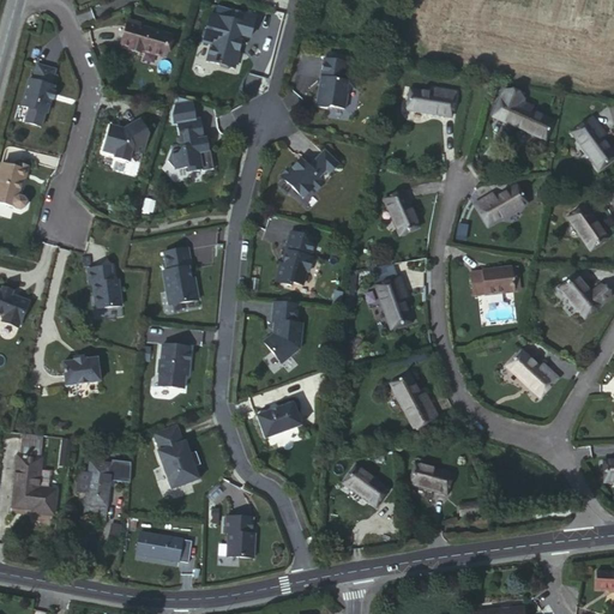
[(226,22),(205,16),(200,32),(199,34),(198,38),(199,41),(198,44),(206,46),(203,61),(212,64),(211,65),(216,66),(217,68),(223,70),(226,68),(230,70),(234,52),(236,42),(238,42),(239,37),(245,38),(251,18),(228,11),(226,22)]
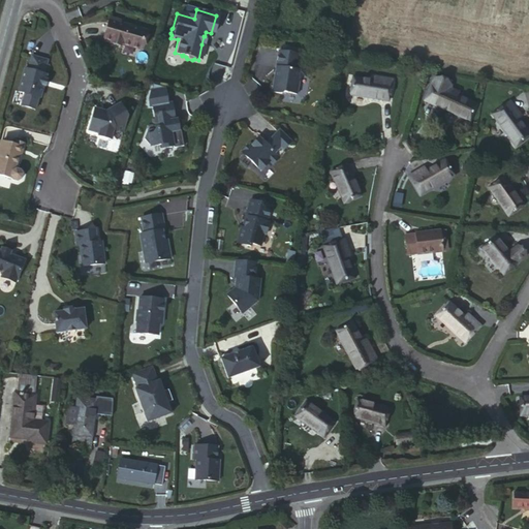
[(101,37),(109,39),(119,42),(137,48),(143,29),(117,22),(106,19),(101,37)]
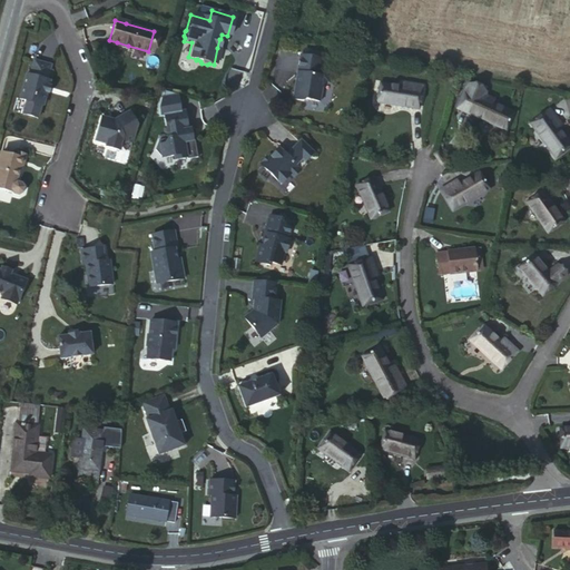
[(325,57),(304,53),(297,98),(307,100),(311,98),(323,100),(325,86),(332,78),(327,75),(323,74),(325,57)]
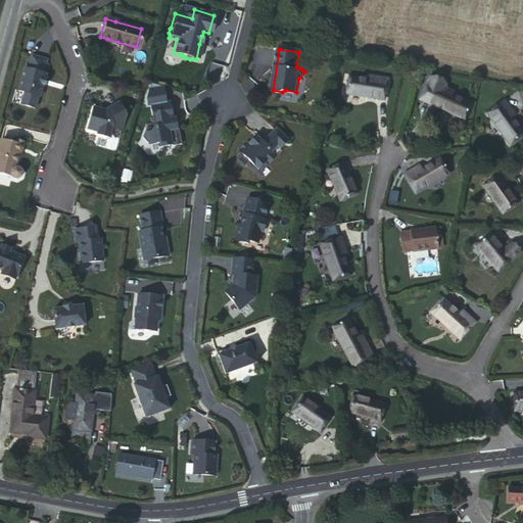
[(45,57),(29,53),(26,65),(21,65),(14,89),(20,91),(17,102),(32,106),(35,95),(37,95),(40,84),(42,84),(44,78),(43,78),(44,73),(40,72),(45,57)]
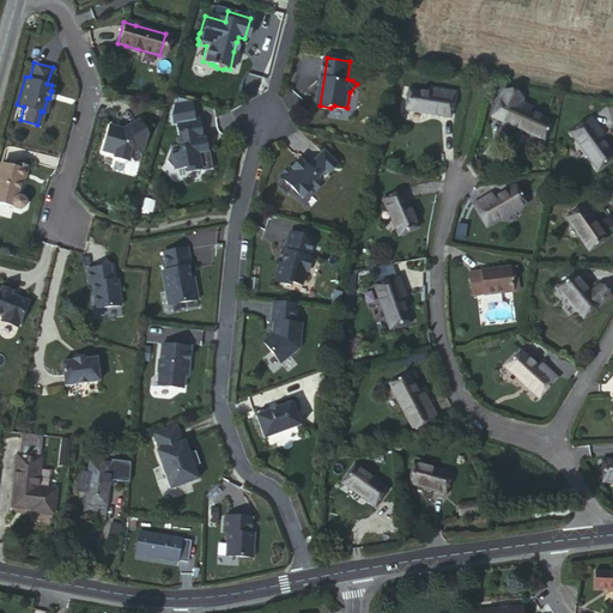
[(437,96),(431,95),(410,91),(406,111),(449,117),(453,93),(438,90),(437,96)]
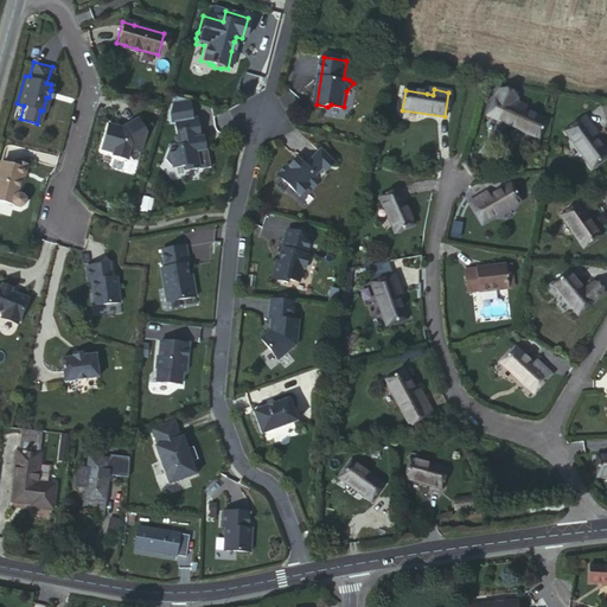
[(486,115),(498,120),(500,115),(508,100),(516,103),(518,98),(498,90),(486,115)]
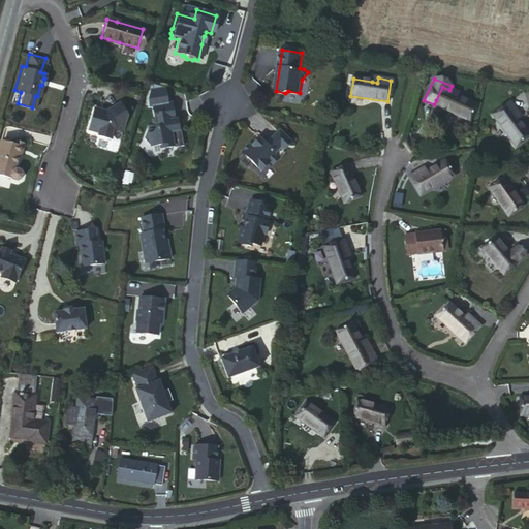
[(439,101),(437,106),(469,121),(475,104),(457,97),(452,95),(454,92),(449,90),(442,87),(436,100),(439,101)]
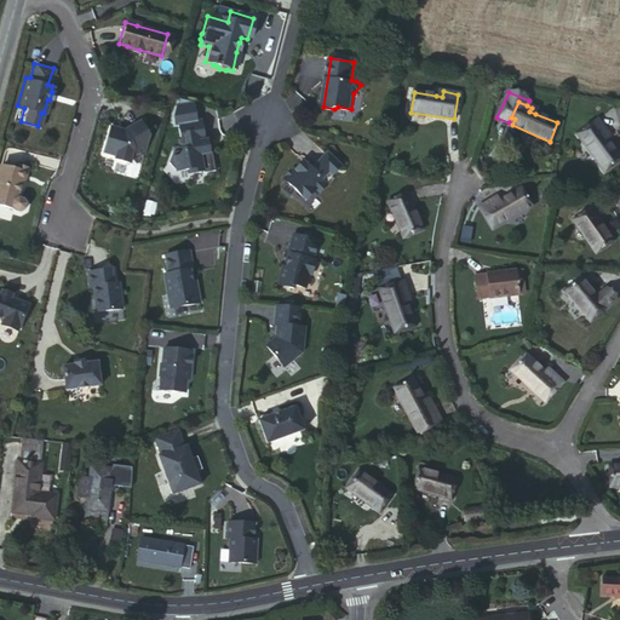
[(119,127),(108,125),(102,150),(113,154),(116,158),(127,161),(131,149),(141,151),(145,132),(137,118),(119,128),(119,127)]
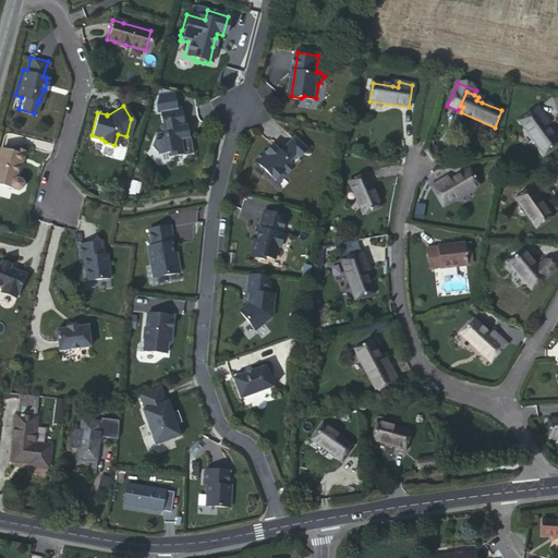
[(542,121),(546,119),(538,108),(520,121),(544,154),(557,143),(545,125),(542,121)]
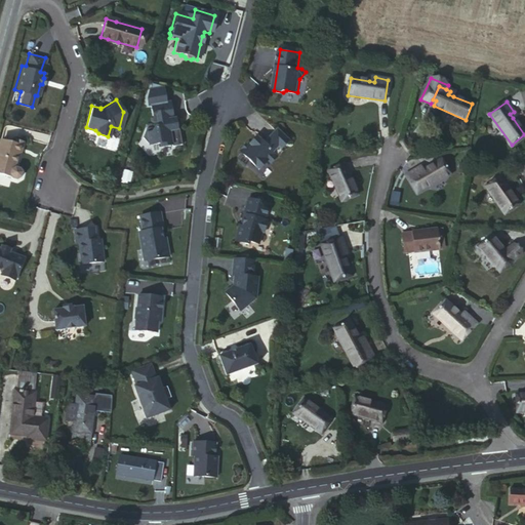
[(171,103),(153,107),(156,123),(161,123),(162,128),(149,130),(145,138),(151,146),(162,144),(162,148),(173,146),(173,148),(184,146),(180,130),(171,131),(170,126),(175,125),(171,103)]
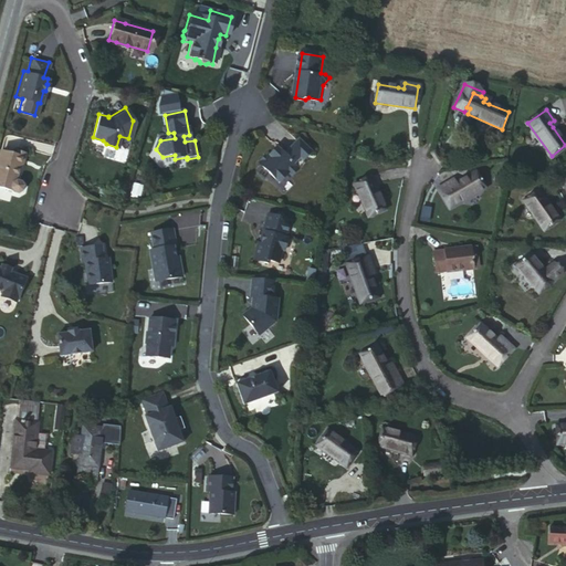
[(184,136),(185,142),(192,140),(190,129),(188,129),(189,135),(184,136)]
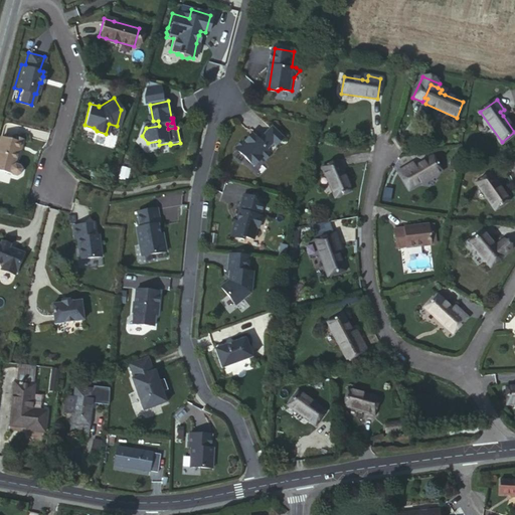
[(286,147),(292,141),(281,129),(267,143),(259,143),(255,145),(254,143),(252,141),(243,149),(262,168),(269,162),(272,164),(288,149),(286,147)]
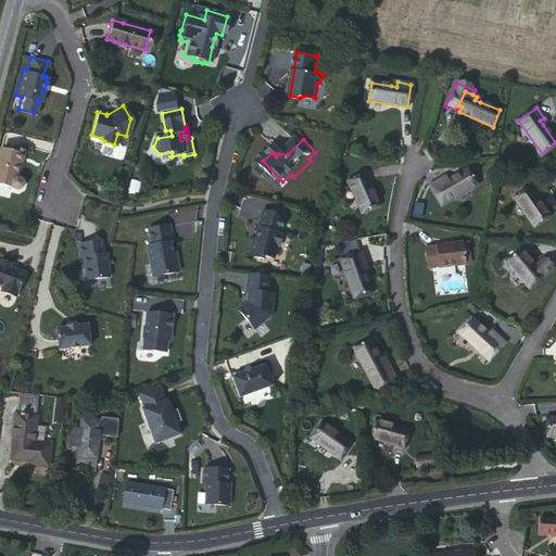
[(20,155),(22,155),(23,150),(14,147),(13,151),(0,148),(0,185),(10,188),(10,189),(15,190),(20,188),(21,184),(19,179),(14,177),(19,161),(20,155)]
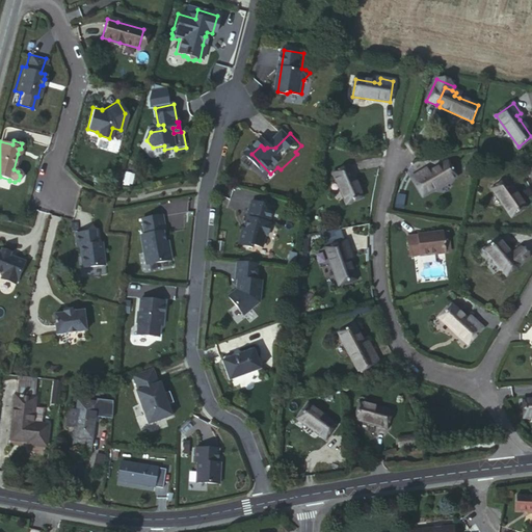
[(275,148),(270,141),(263,148),(264,150),(267,148),(275,148)]
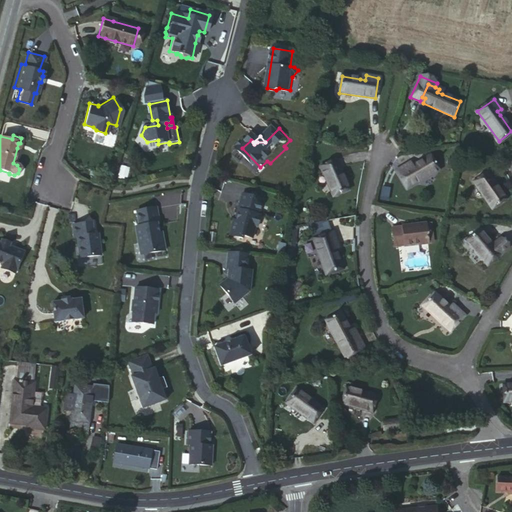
[(409,169),(406,165),(397,171),(407,189),(439,170),(430,156),(412,167),(409,169)]
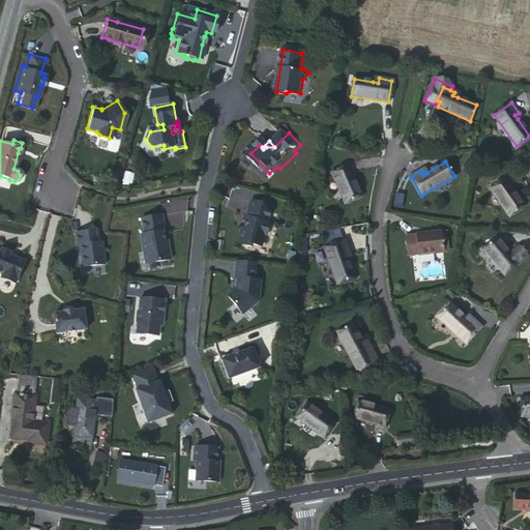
[(347,166),(332,173),(345,203),(360,196),(347,166)]
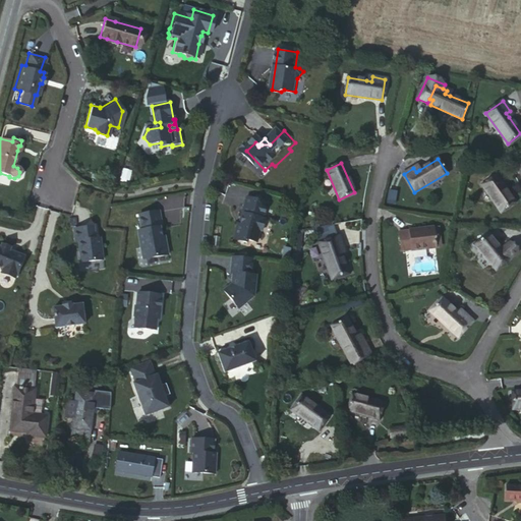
[(496,176),(481,186),(501,213),(515,203),(496,176)]
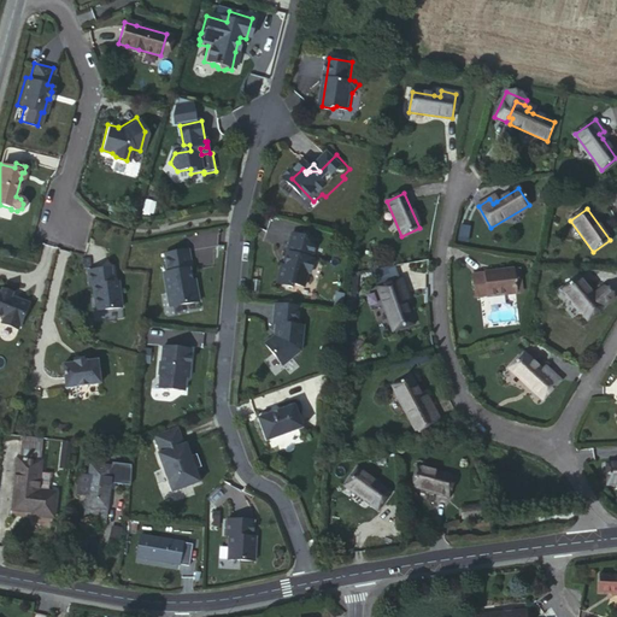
[(281,266),(275,285),(291,289),(292,285),(303,288),(306,275),(309,275),(313,262),(311,260),(317,242),(292,234),(286,253),(288,254),(285,268),(281,266)]
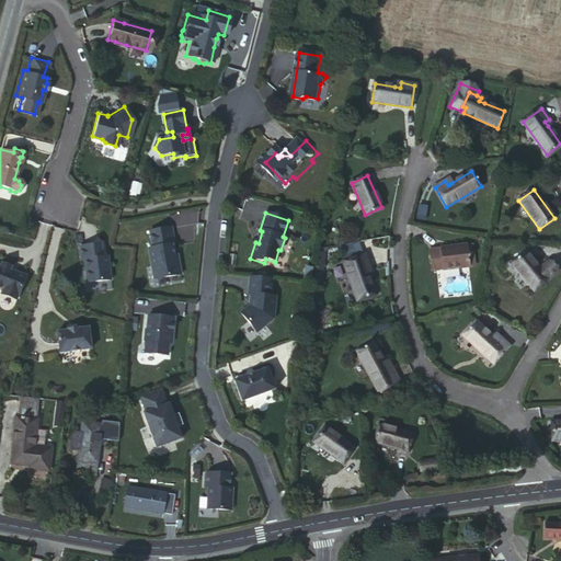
[(167,227),(146,231),(148,248),(144,248),(149,278),(176,274),(173,254),(170,255),(168,245),(170,244),(167,227)]
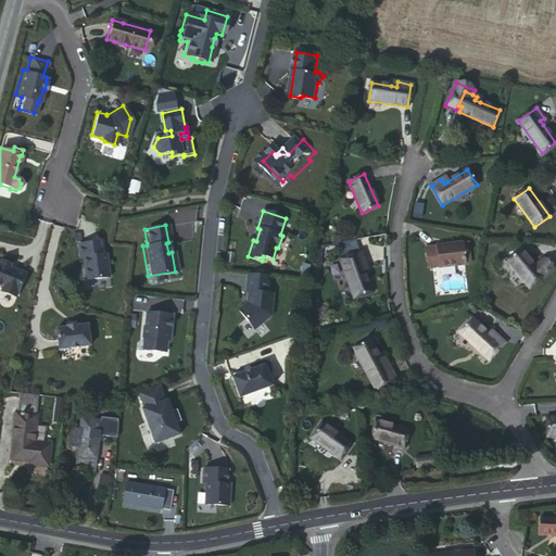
[(98,240),(77,242),(78,255),(81,255),(84,277),(108,274),(105,252),(99,253),(98,240)]
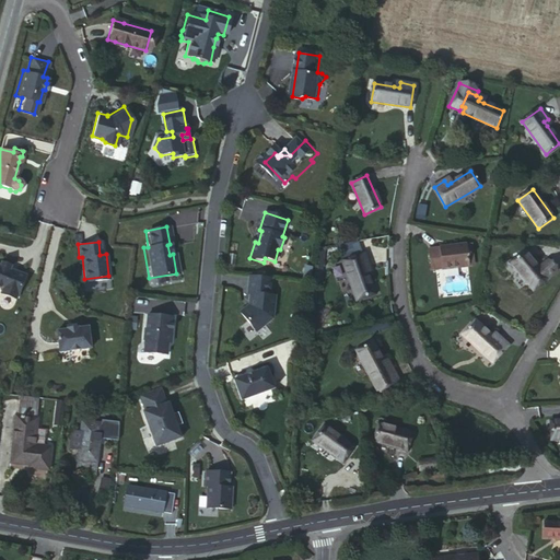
[(440,248),(429,249),(431,269),(442,268),(442,269),(468,266),(467,258),(465,244),(440,247),(440,248)]
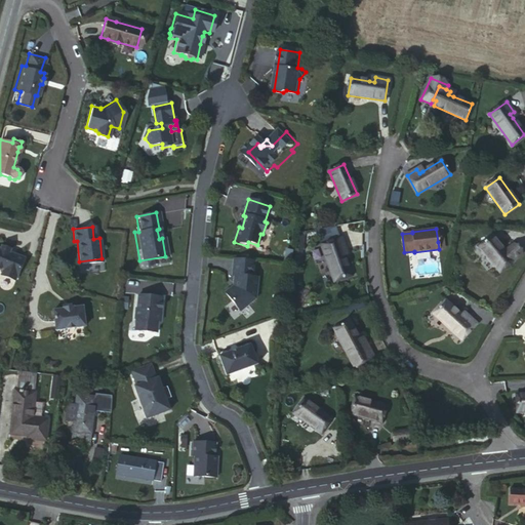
[(512,260),(505,251),(491,236),(478,247),(499,273),(512,260)]
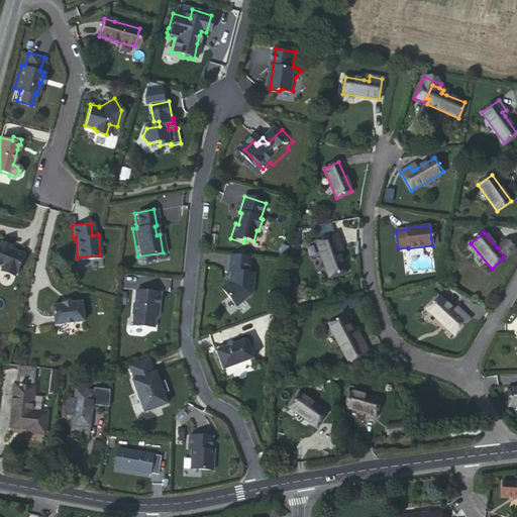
[(344,272),(338,251),(336,247),(340,246),(336,234),(317,241),(329,277),(344,272)]
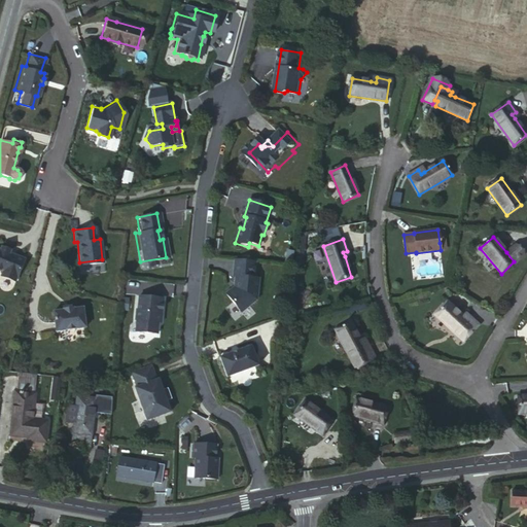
[(0,269),(3,270),(2,272),(16,277),(23,257),(9,252),(10,250),(1,246),(0,249),(0,248),(0,269)]
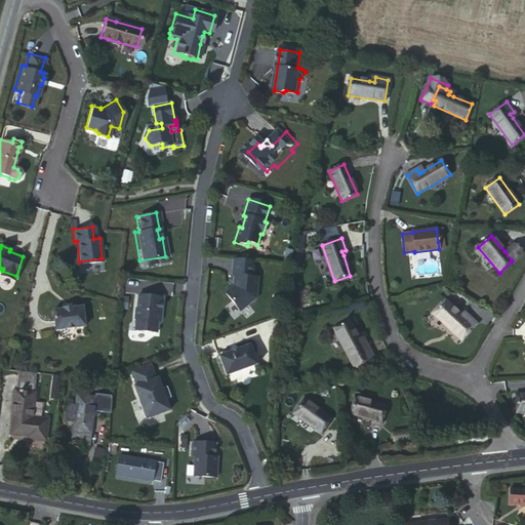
[(512,245),(505,251),(512,260),(520,254),(512,245)]
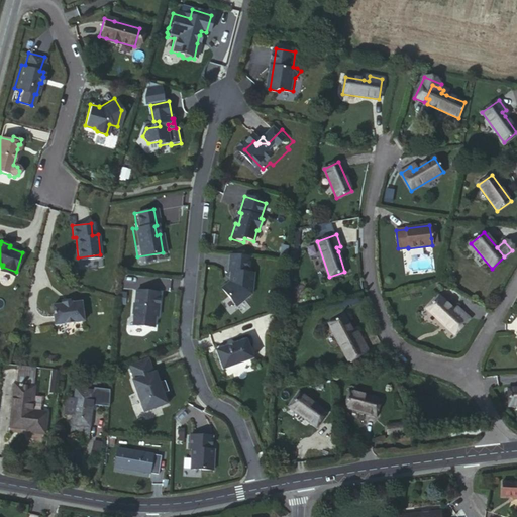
[(269,259),(271,250),(255,248),(254,256),(269,259)]
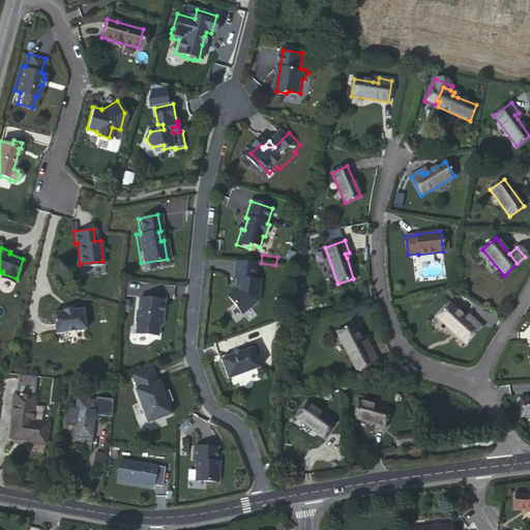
[(264,264),(236,261),(235,277),(239,277),(238,288),(236,288),(228,295),(246,308),(266,301),(268,281),(263,280),(264,264)]
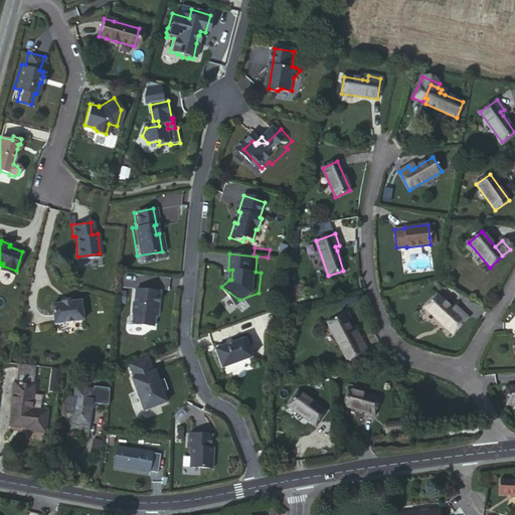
[(157,314),(158,291),(134,289),(134,302),(132,302),(131,312),(133,312),(132,323),(153,325),(154,314),(157,314)]
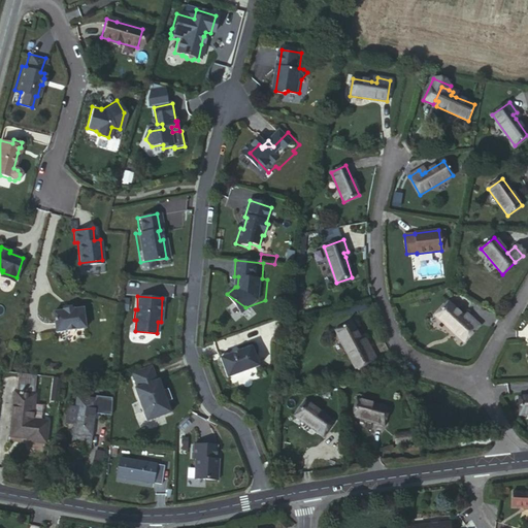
[(466,321),(463,319),(447,303),(436,316),(465,341),(479,326),(469,318),(466,321)]
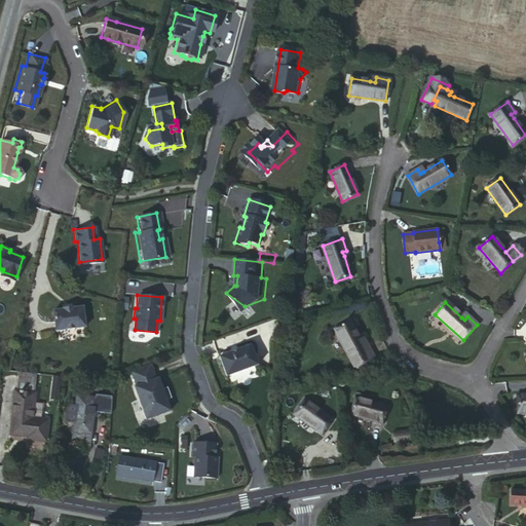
[(63,309),(52,310),(55,330),(84,326),(81,306),(72,307),(72,305),(62,306),(63,309)]
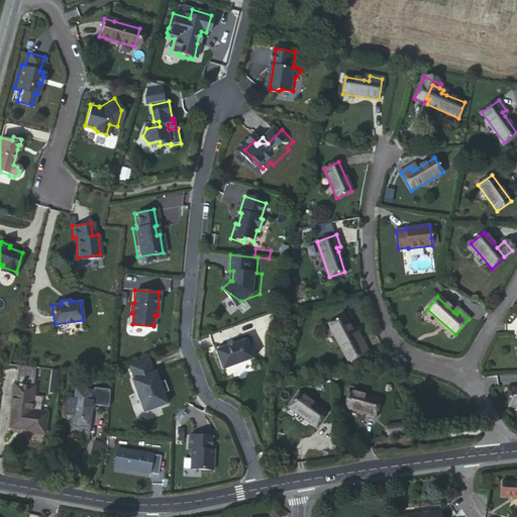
[(353,337),(351,333),(342,316),(328,323),(345,356),(364,347),(357,335),(353,337)]
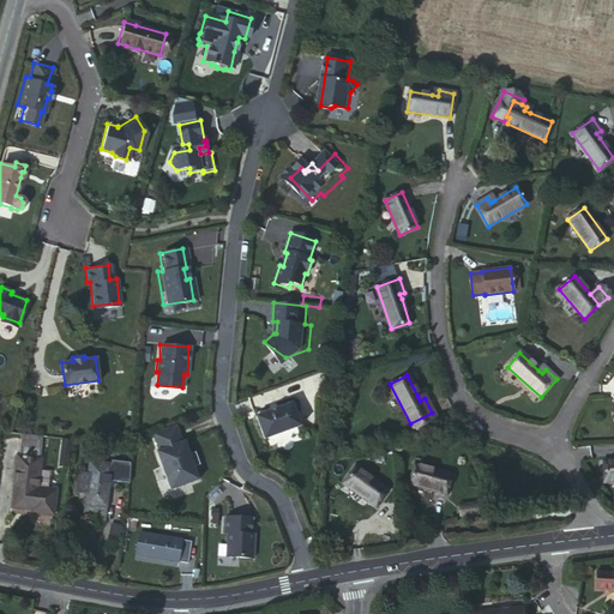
[(294,402),(257,415),(264,438),(302,425),(294,402)]
